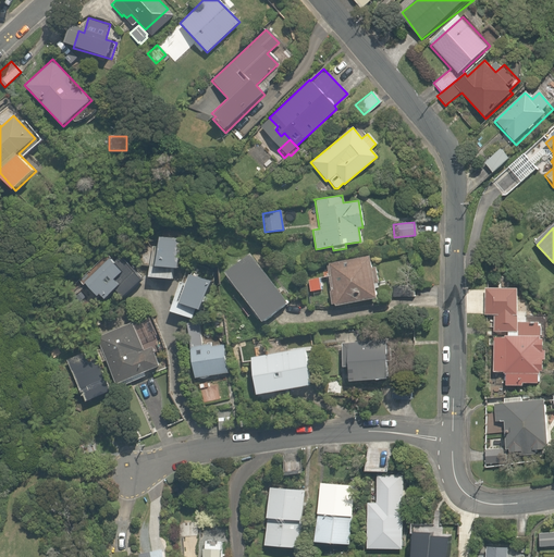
[(179,269),(182,232),(160,230),(160,239),(152,238),(152,240),(150,239),(133,245),(140,265),(150,267),(149,277),(173,280),(174,268),(179,269)]
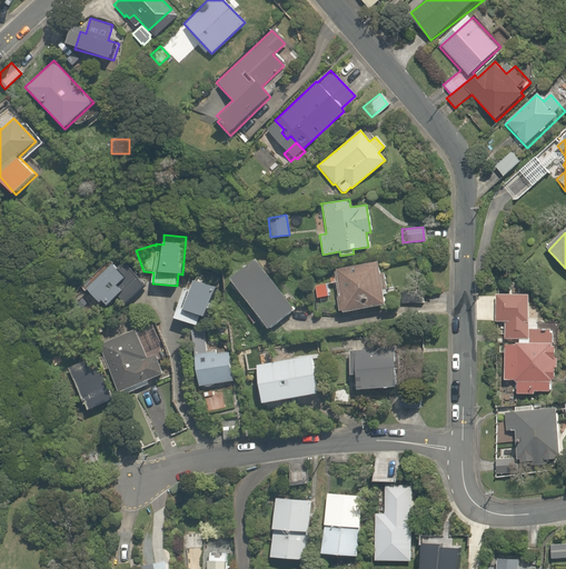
[(229,278),(268,329),(294,309),(254,258),(229,278)]
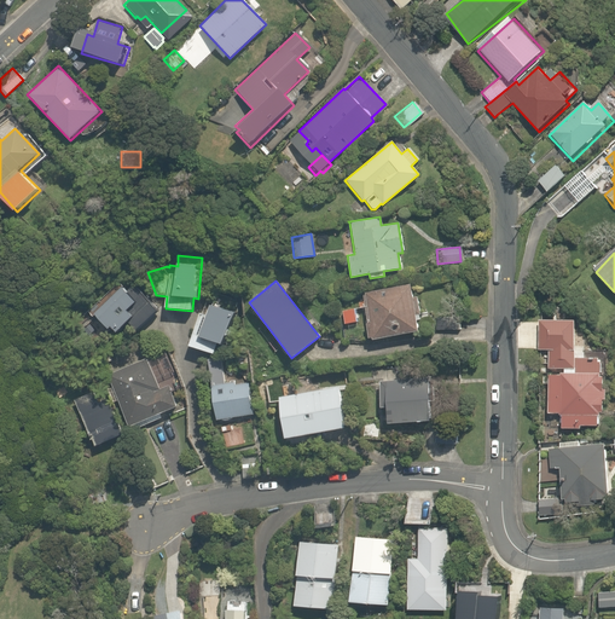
[(126,291),(117,282),(87,312),(92,317),(94,314),(109,329),(111,327),(117,333),(128,323),(137,331),(157,311),(133,284),(126,291)]
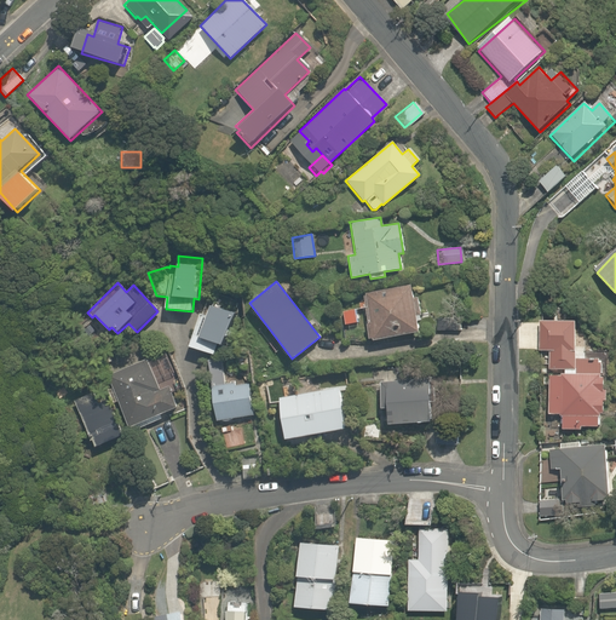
[(373,340),(418,332),(415,315),(419,315),(415,298),(412,298),(409,285),(364,293),(364,296),(362,296),(363,302),(358,303),(360,309),(364,308),(367,323),(366,323),(368,338),(372,338),(373,340)]
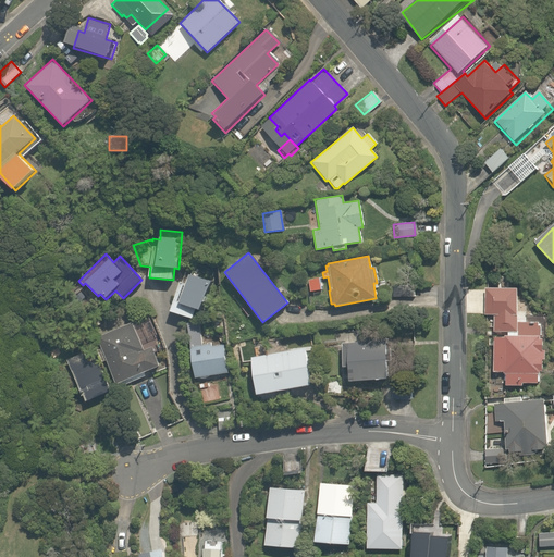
[(209,282),(212,271),(194,264),(192,272),(184,270),(171,311),(193,319),(196,308),(201,310),(210,282),(209,282)]
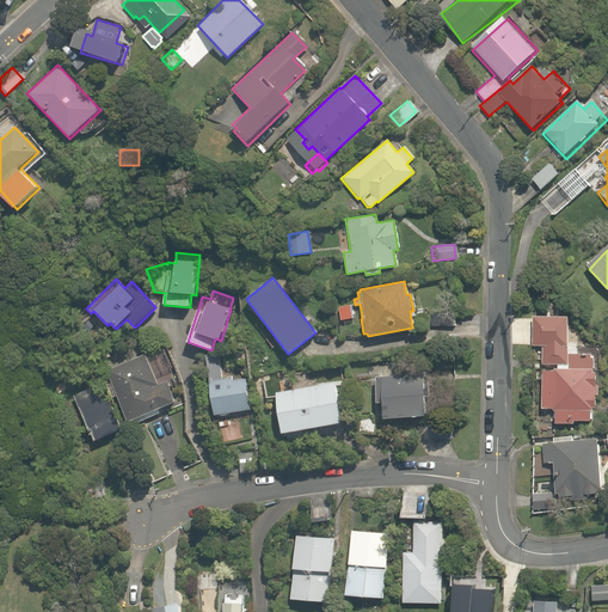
[(337,307),(339,320),(350,318),(348,305),(337,307)]
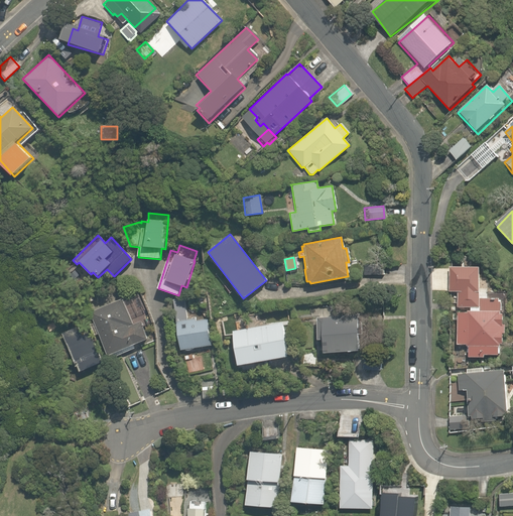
[(361,264),(361,275),(382,274),(381,264),(361,264)]
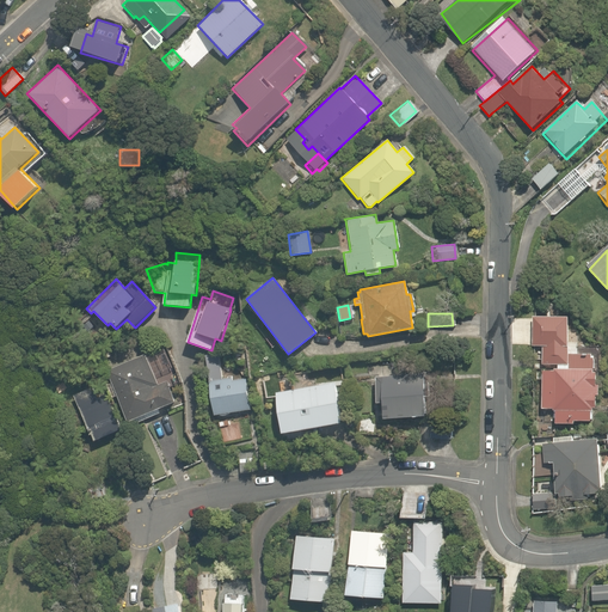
[(539,383),(539,414),(554,414),(554,427),(575,428),(575,421),(605,422),(606,329),(573,328),(573,320),(530,320),(530,350),(542,350),(541,371),(536,371),(536,383),(539,383)]
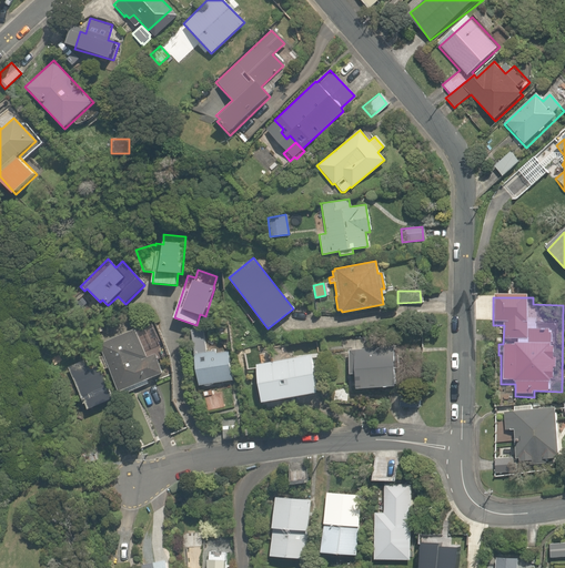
[(108,366),(119,392),(162,373),(154,353),(145,356),(133,328),(98,344),(103,356),(99,357),(103,368),(108,366)]
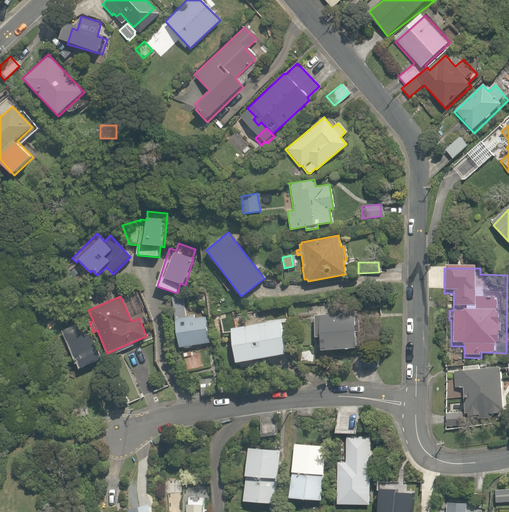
[(171,297),(178,347),(208,342),(204,317),(194,318),(193,316),(184,317),(181,296),(171,297)]
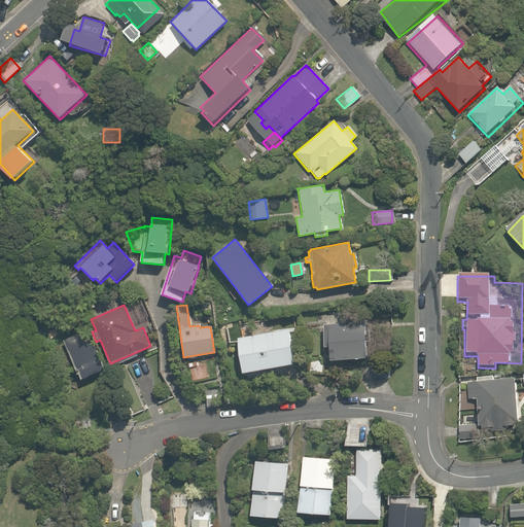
[(328,346),(329,360),(367,357),(363,321),(322,324),(323,347),(328,346)]
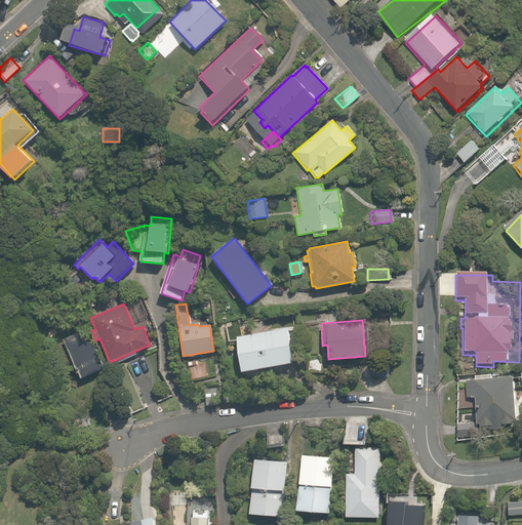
[(236,336),(242,371),(292,363),(286,328),(236,336)]
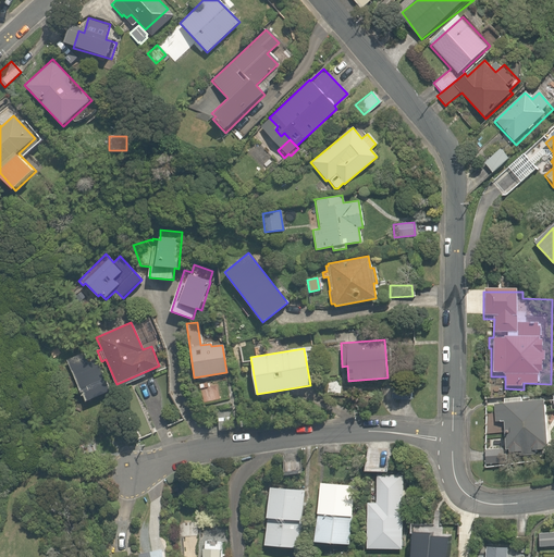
[(84,395),(86,400),(110,391),(96,358),(87,362),(83,351),(65,359),(82,396),(84,395)]
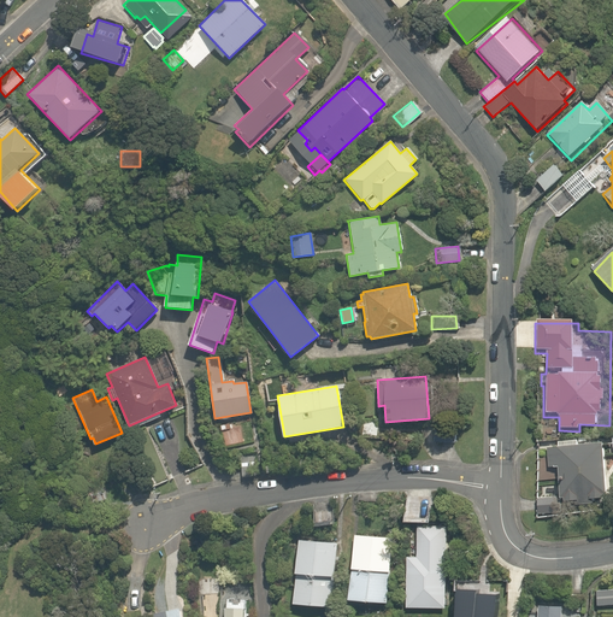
[(605,499),(606,446),(548,445),(547,474),(564,474),(563,498),(605,499)]
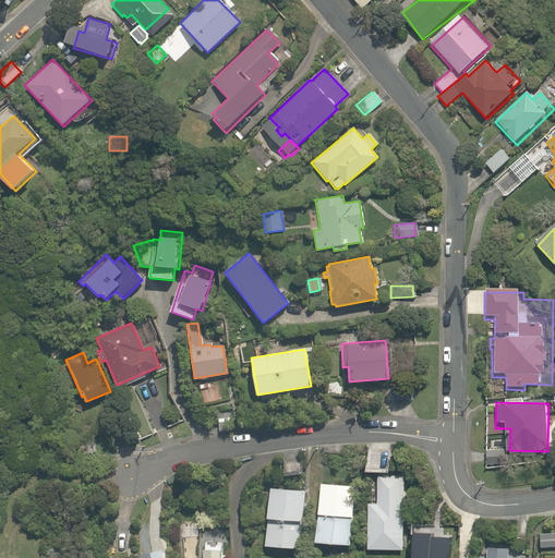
[(216,419),(217,431),(228,429),(227,417),(216,419)]
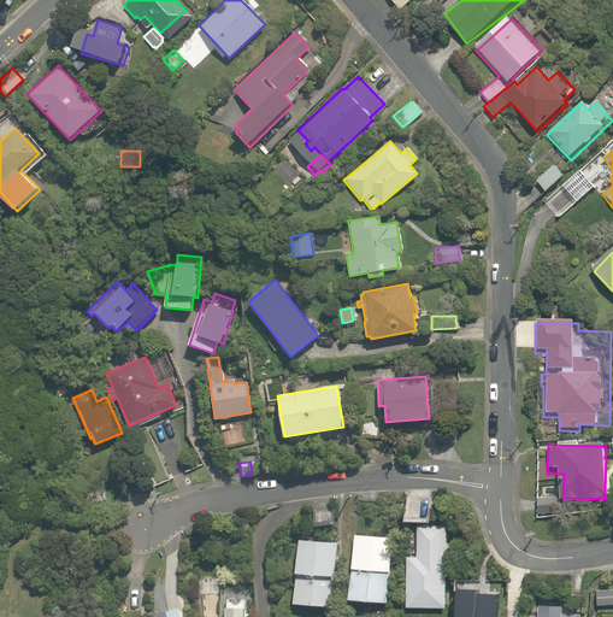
[(392,538),(354,538),(354,603),(392,603),(392,538)]
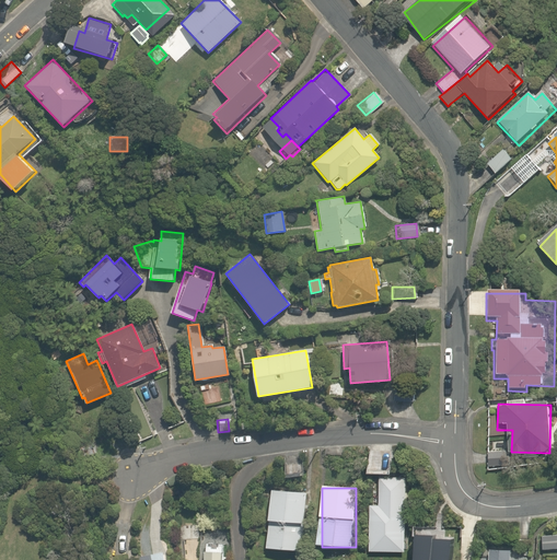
[(309,492),(273,490),(269,549),(306,550),(309,492)]
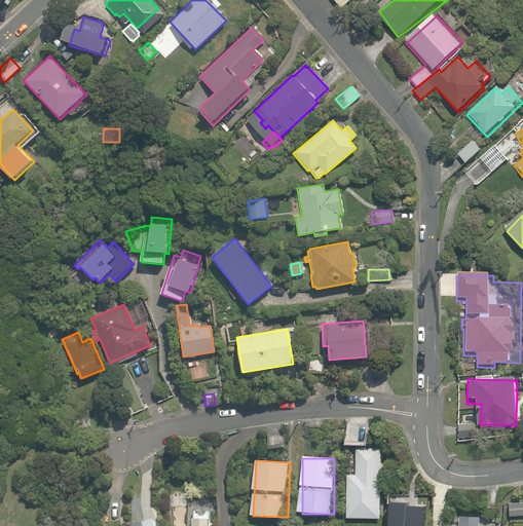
[(201,481),(188,480),(186,525),(210,525),(211,503),(200,503),(201,481)]
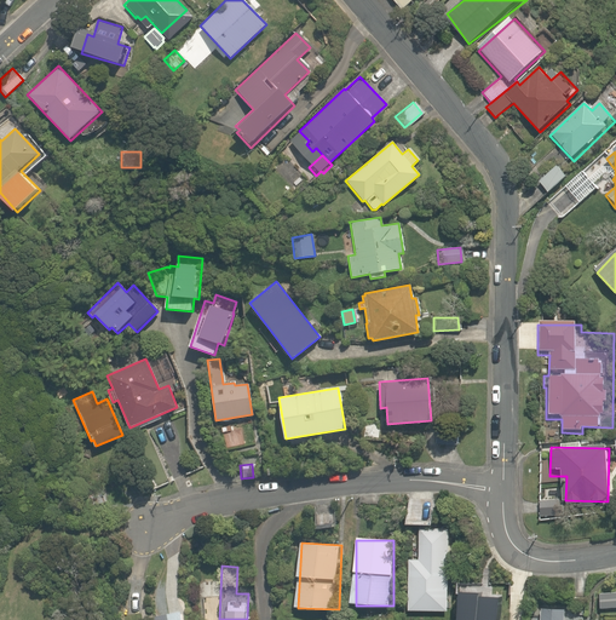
[(505,578),(481,577),(479,586),(505,589),(505,578)]
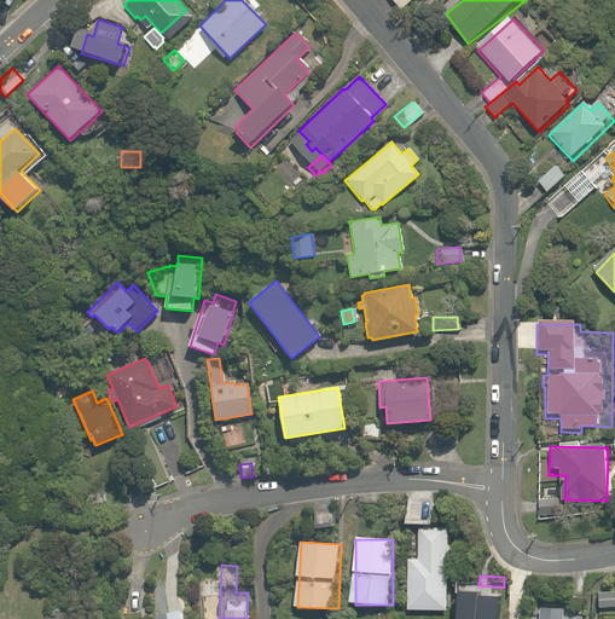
[(614,593),(596,596),(598,612),(614,609),(614,593)]
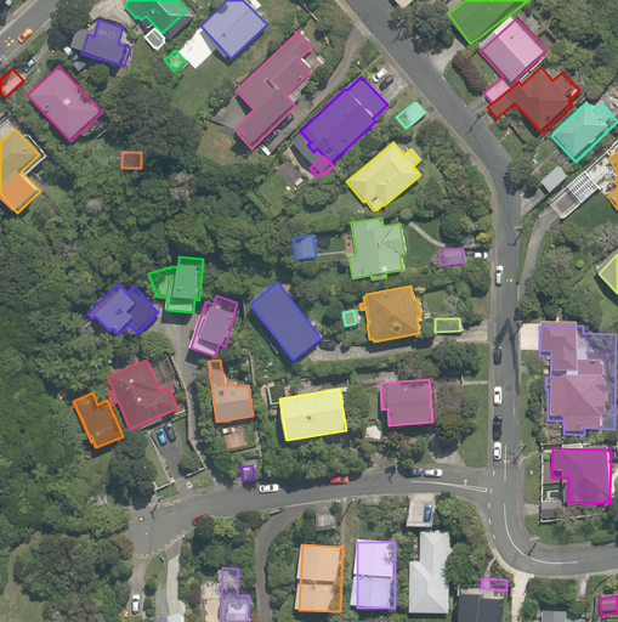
[(587,598),(572,599),(573,621),(588,621),(587,598)]
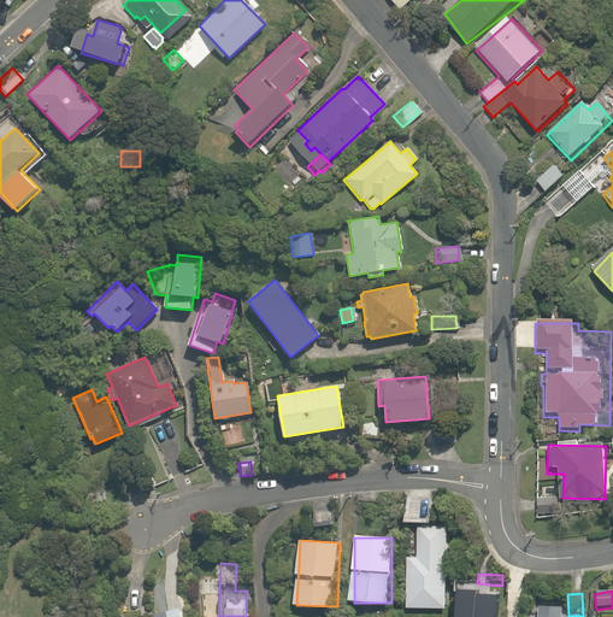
[(443,616),(442,597),(411,599),(412,607),(407,607),(407,616),(443,616)]
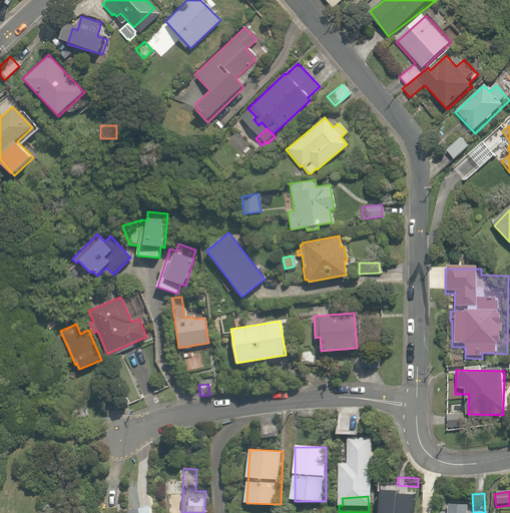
[(469,512),(469,504),(448,503),(447,512),(469,512)]
